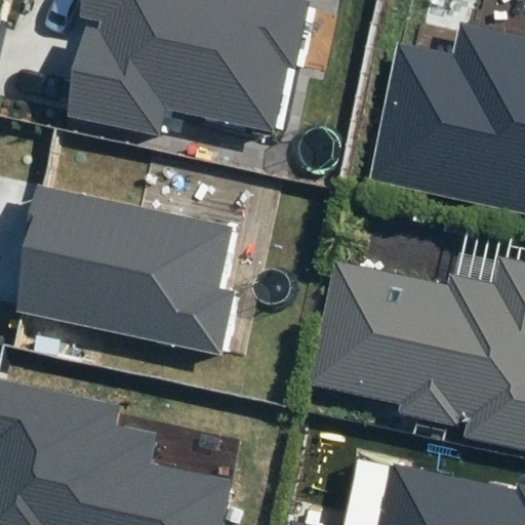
[(68,116),(160,135),(165,109),(282,133),(296,69),(306,71),(320,2),(311,0),(82,0),(79,16),(103,22),(101,30),(87,27),(68,116)]
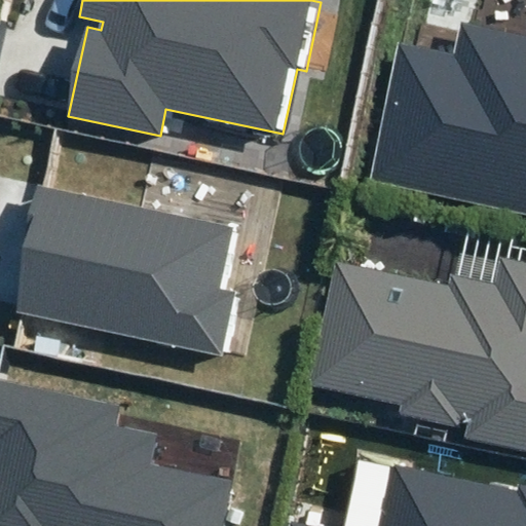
[(525,36),(462,23),(455,54),(401,43),(370,180),(525,213),(525,36)]
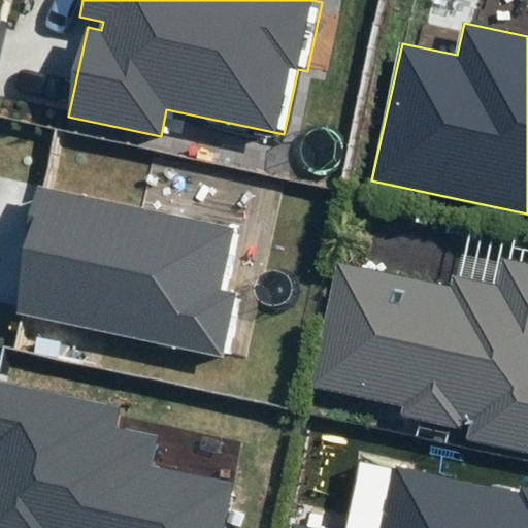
[(41,189),(14,314),(228,360),(242,294),(224,291),(237,230),(41,189)]
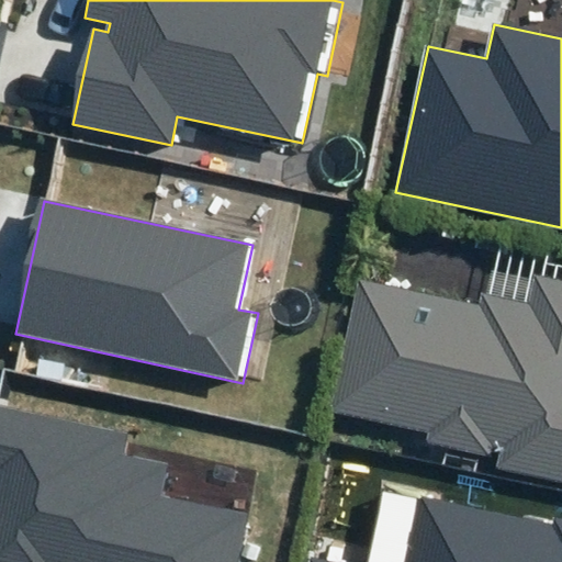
[(496,468),(561,482),(561,280),(532,274),(527,303),(481,293),(478,306),(359,281),(330,412),(427,434),(426,441),(490,456),(492,448),(499,449),(496,468)]
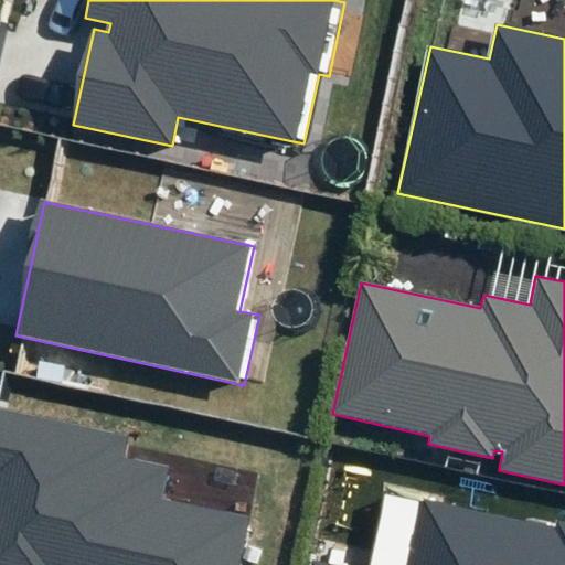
[(0,564),(237,564),(248,518),(162,499),(169,466),(127,457),(132,435),(0,405),(0,564)]
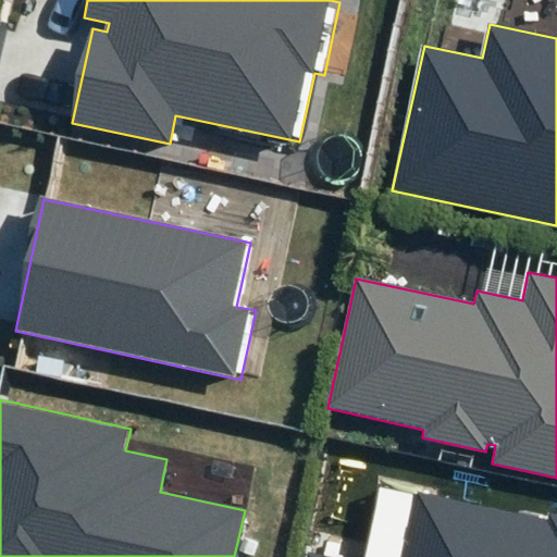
[(548,522),(418,494),(404,556),(327,556),(308,553),(307,556),(556,556),(556,515),(551,514),(548,522)]
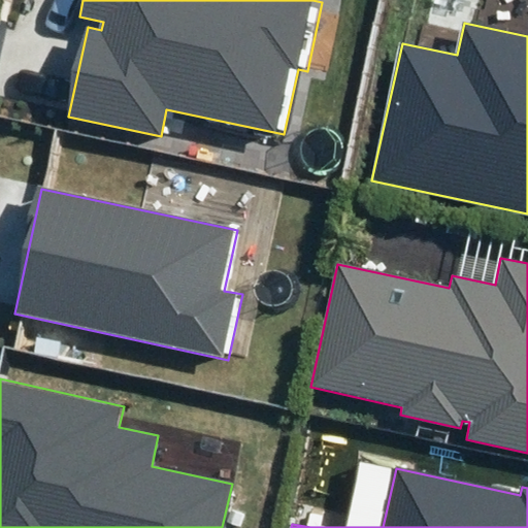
All buildings are outlined.
